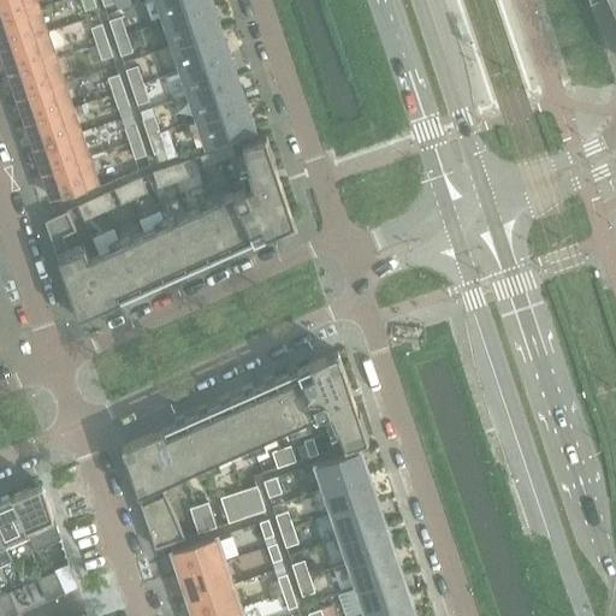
[(0,0),(0,21),(37,9),(34,0),(0,0)]
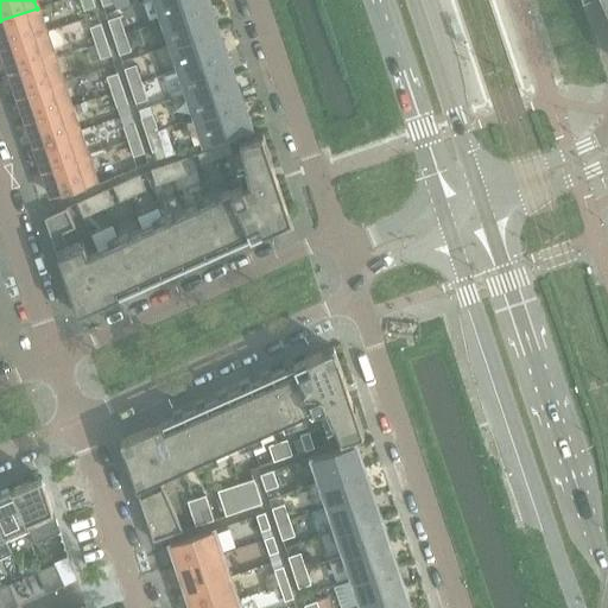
[(95,6),(92,0),(80,0),(83,10),(95,6)]
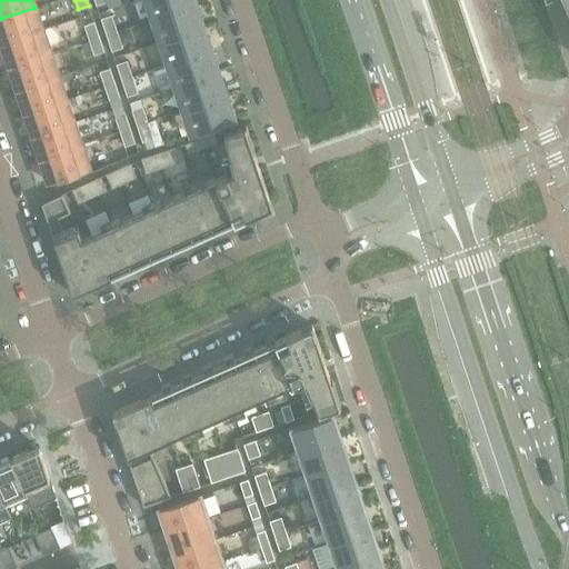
[(193,2),(191,0),(146,0),(153,19),(196,5),(195,2),(193,2)]
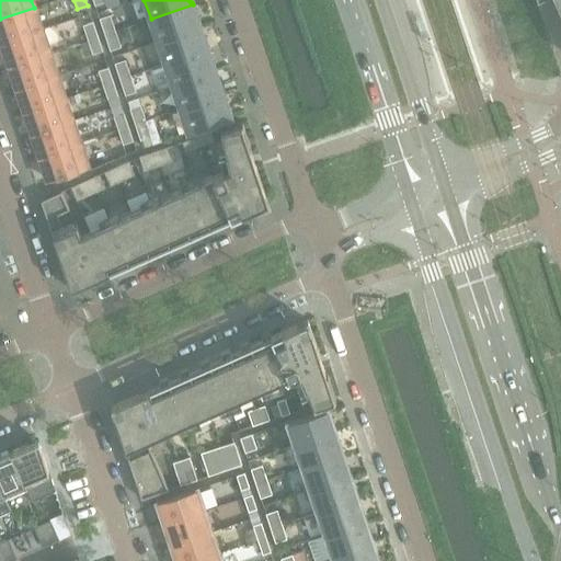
[(198,25),(196,20),(197,19),(193,4),(151,19),(158,41),(199,27),(199,24),(198,25)]
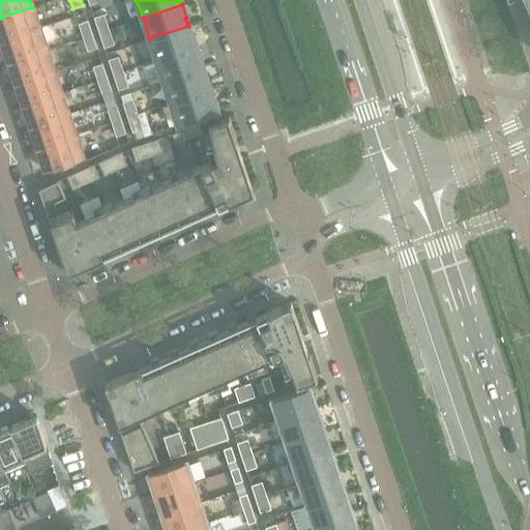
[(39,28),(32,7),(0,18),(0,35),(2,40),(39,28)]
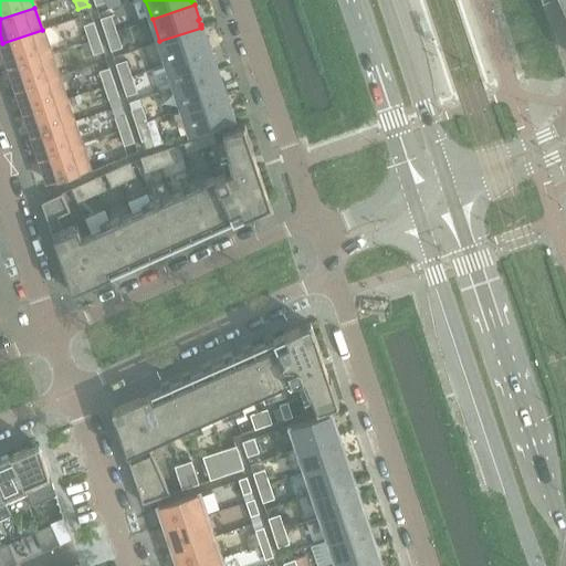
[(117,31),(112,14),(100,19),(105,34),(117,31)]
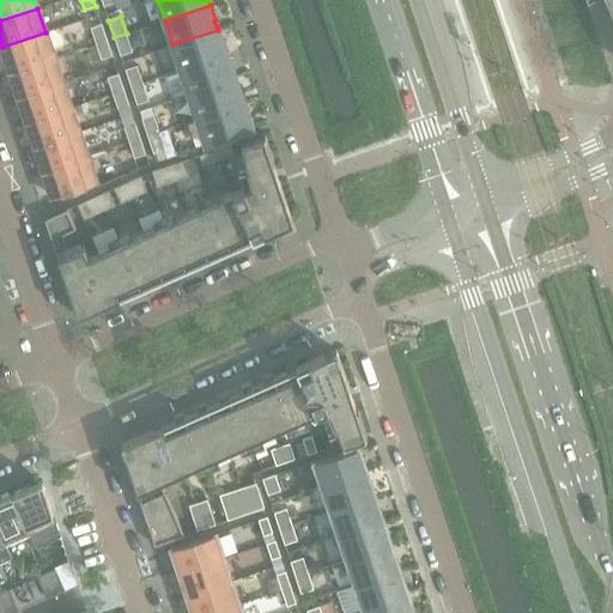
[(107,40),(101,24),(90,28),(96,43),(107,40)]
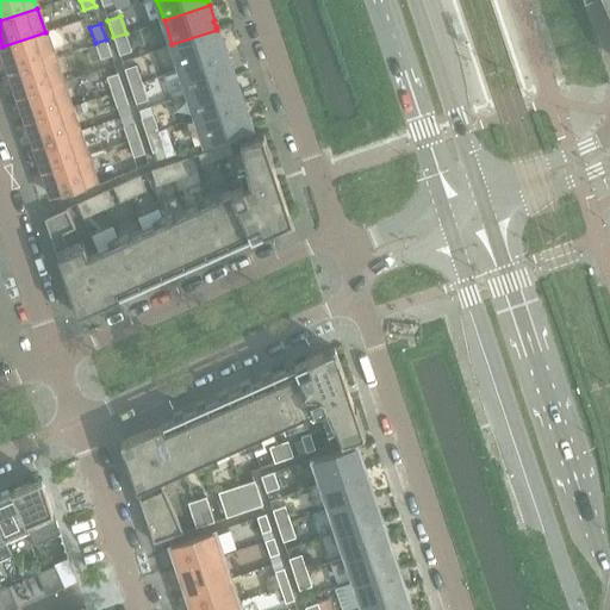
[(223,51),(222,45),(223,45),(217,30),(172,44),(180,69),(225,54),(225,51),(223,51)]
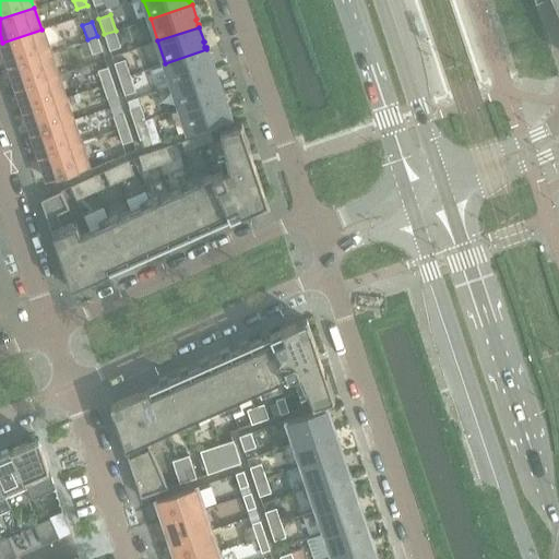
[(49,52),(42,30),(2,43),(10,66),(49,52)]
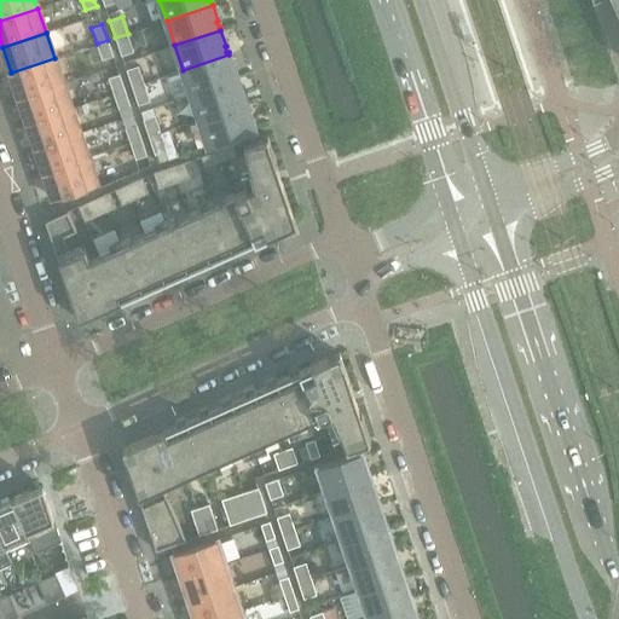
[(134,51),(128,34),(115,38),(121,56),(134,51)]
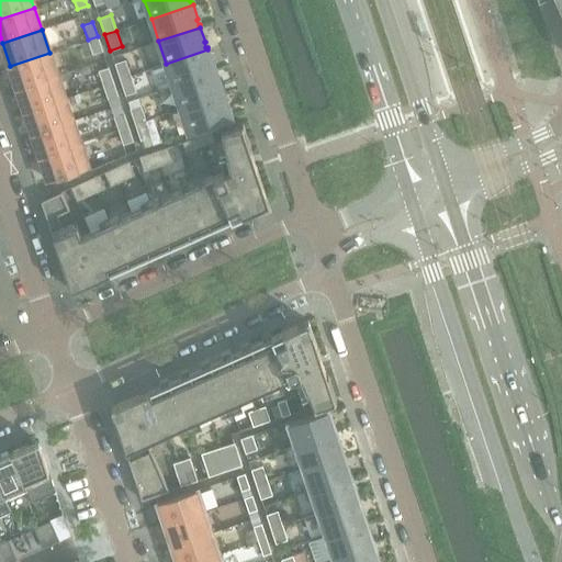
[(102,51),(98,36),(88,40),(92,54),(102,51)]
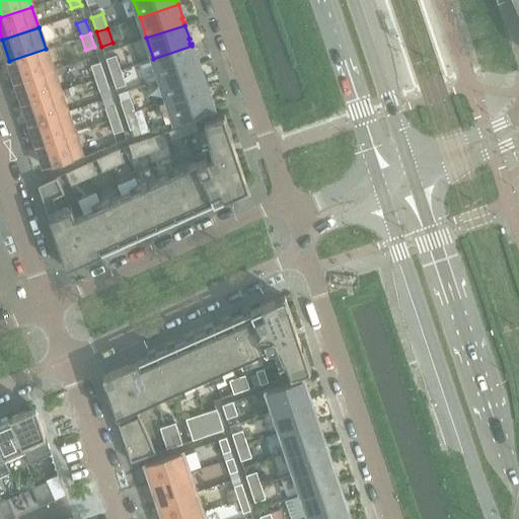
[(197,65),(196,60),(197,59),(192,46),(153,59),(160,79),(199,67),(198,64),(197,65)]
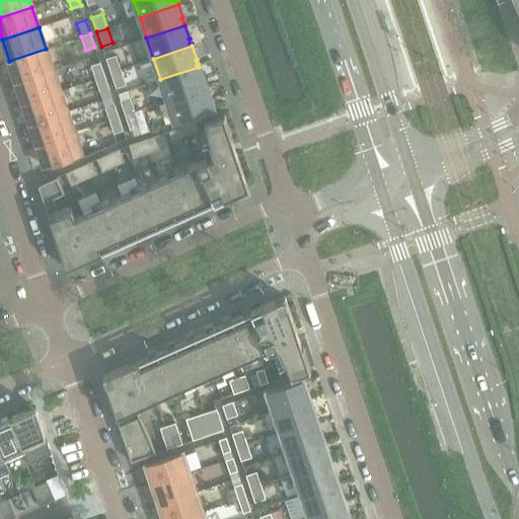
[(53,70),(46,49),(9,61),(16,82),(53,70)]
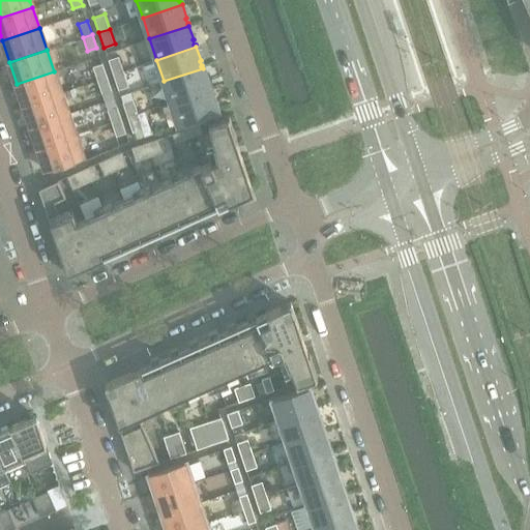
[(123,71),(118,56),(108,60),(113,75),(123,71)]
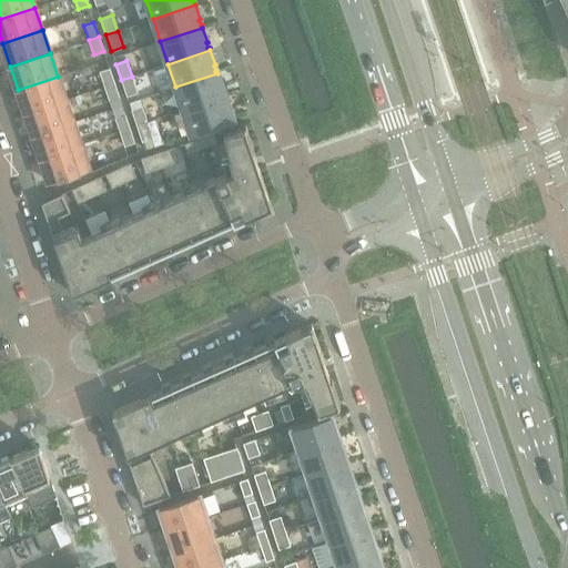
[(114,82),(109,68),(99,71),(104,87),(114,82)]
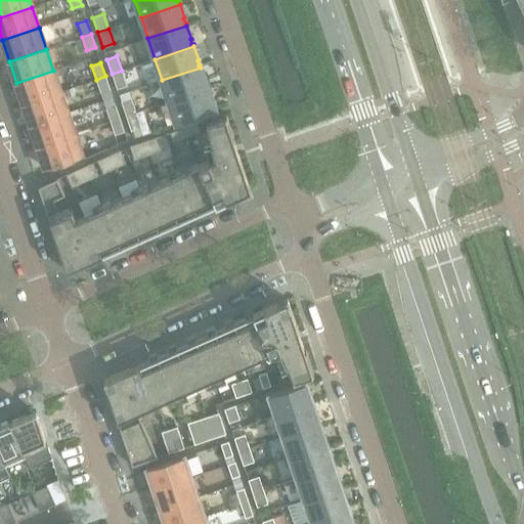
[(206,86),(205,81),(206,81),(201,68),(162,80),(169,101),(208,88),(207,86),(206,86)]
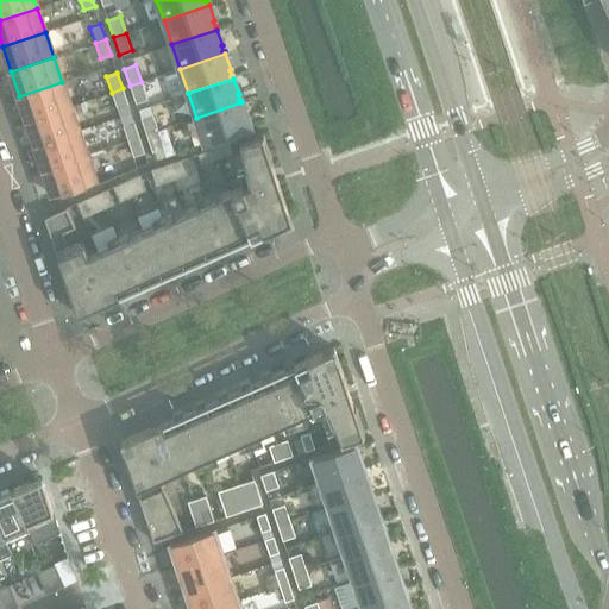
[(70,106),(62,82),(19,96),(26,120),(70,106)]
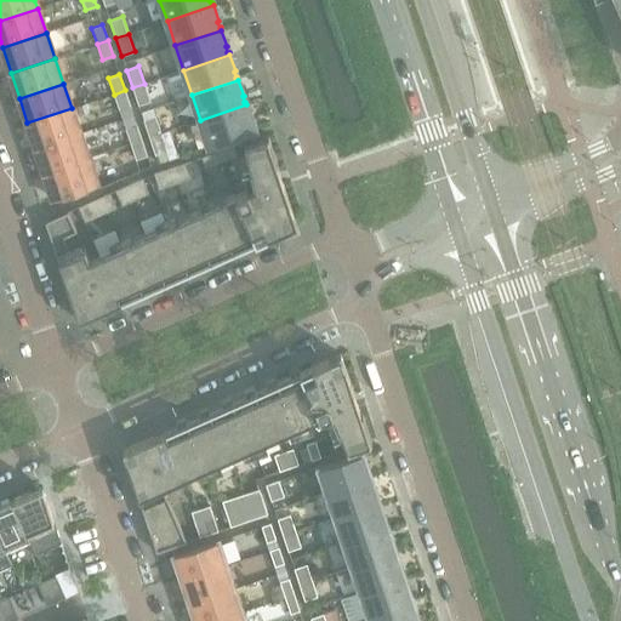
[(151,101),(144,84),(132,87),(138,106),(151,101)]
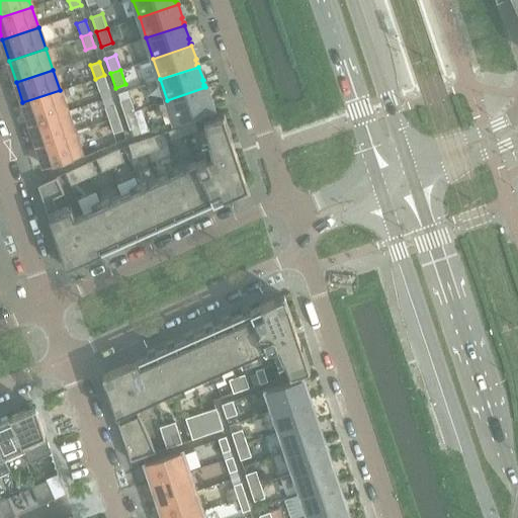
[(108,89),(104,75),(95,79),(99,92),(108,89)]
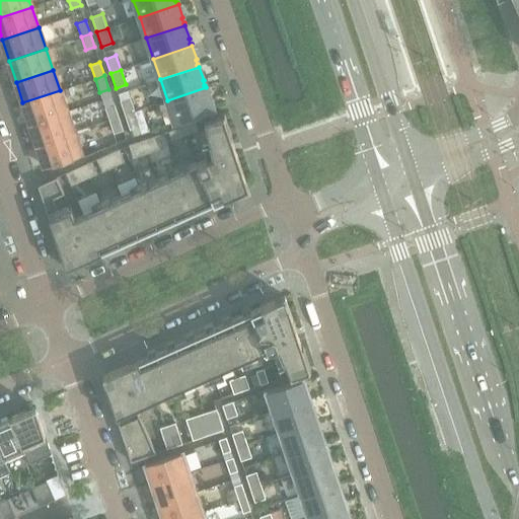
[(211,106),(209,101),(211,100),(206,87),(167,100),(174,122),(213,109),(212,105),(211,106)]
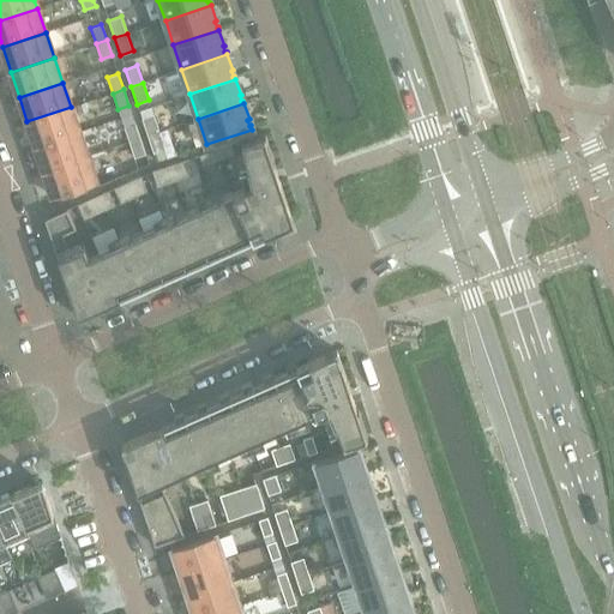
[(78,132),(71,107),(26,121),(35,146),(78,132)]
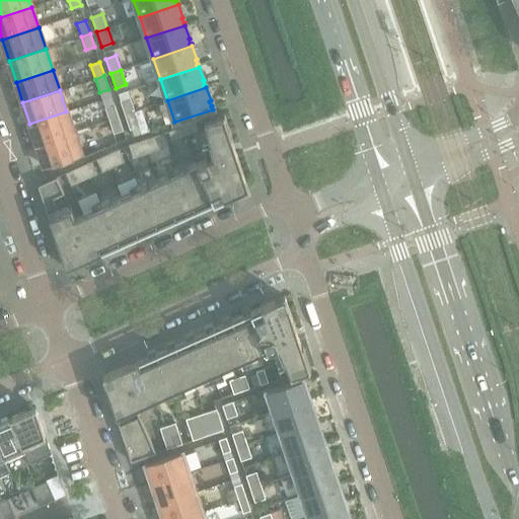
[(135,112),(130,96),(120,100),(125,115),(135,112)]
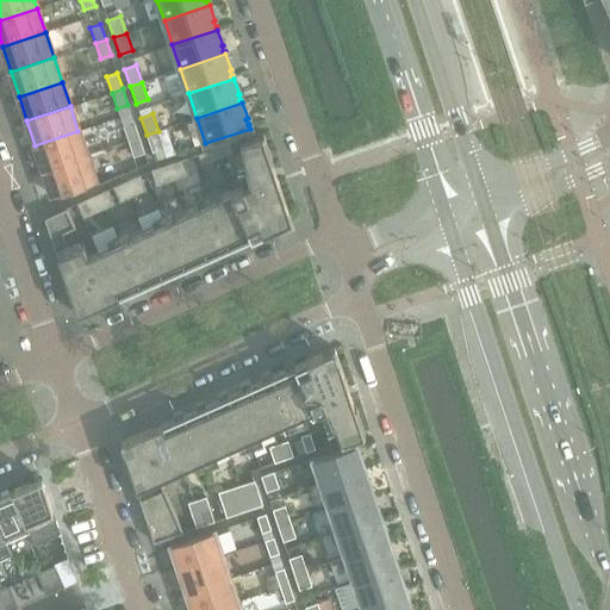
[(139,137),(134,122),(123,125),(128,141),(139,137)]
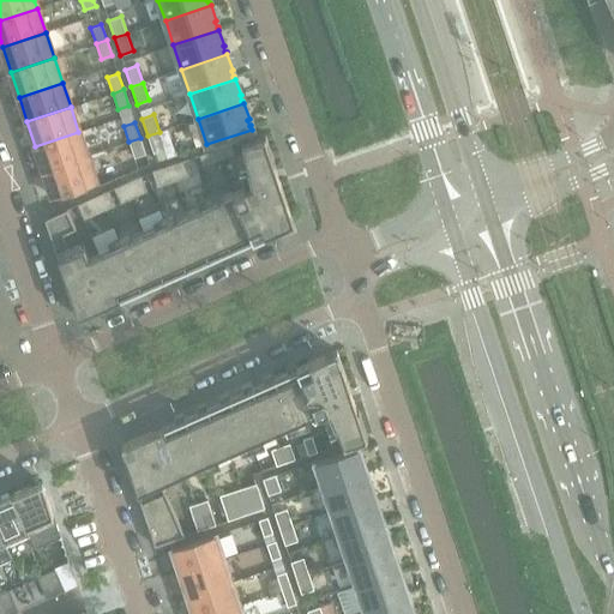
[(86,156),(78,132),(35,146),(43,170),(86,156)]
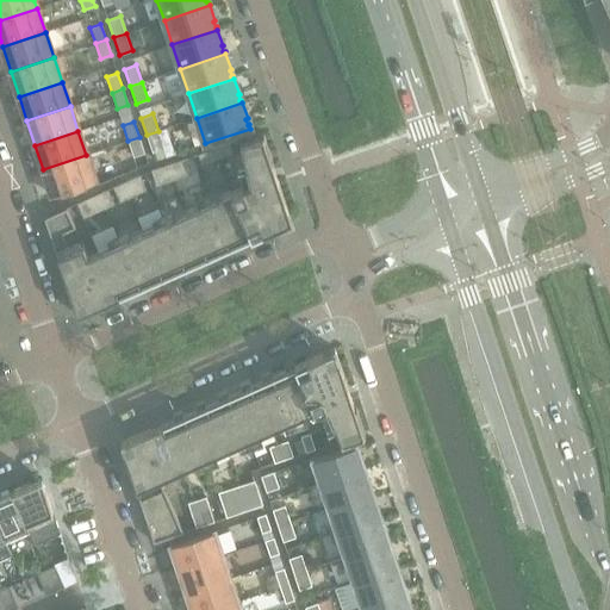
[(165,148),(159,131),(147,135),(153,153),(165,148)]
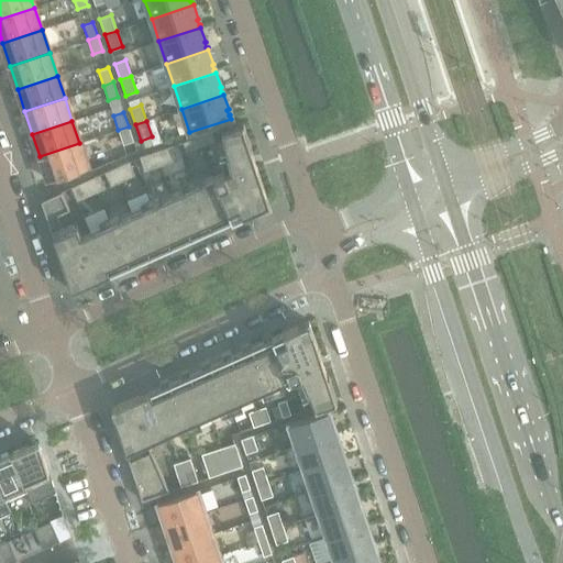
[(268,201),(256,165),(250,147),(251,146),(243,122),(221,129),(230,168),(212,176),(230,216),(231,219),(243,213),(243,212),(268,201)]
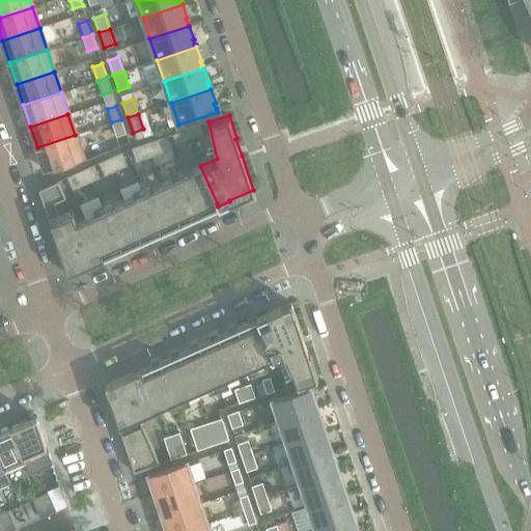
[(126,134),(121,119),(111,122),(116,137),(126,134)]
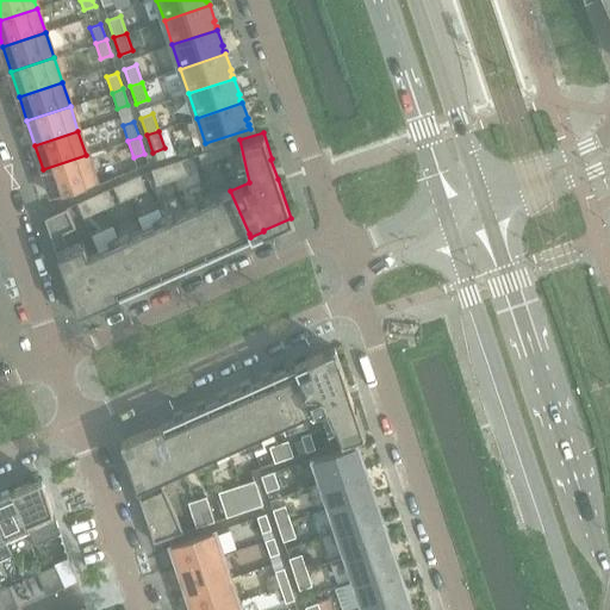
[(217,160),(232,154),(229,143),(213,149),(217,160)]
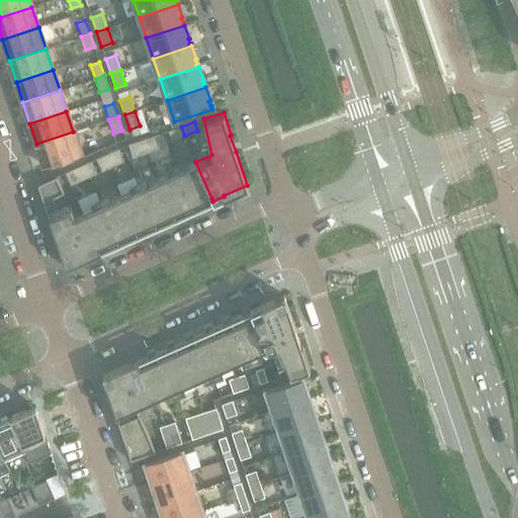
[(184,136),(181,126),(168,131),(171,140),(184,136)]
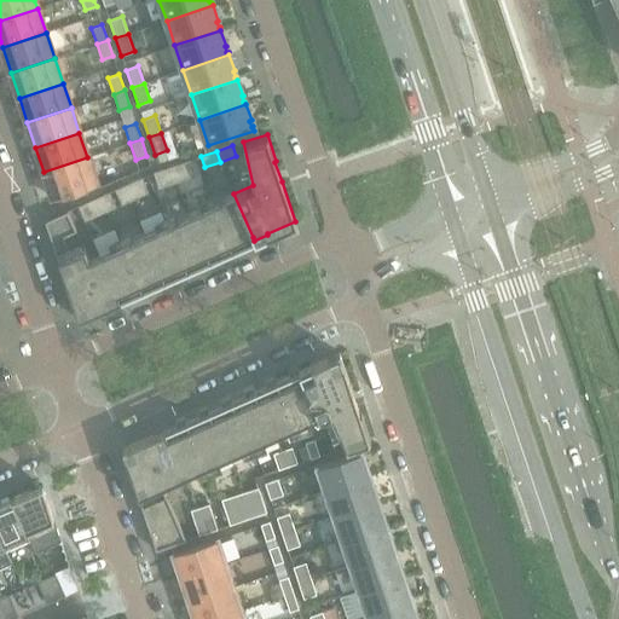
[(97,184),(87,157),(44,172),(53,198),(97,184)]
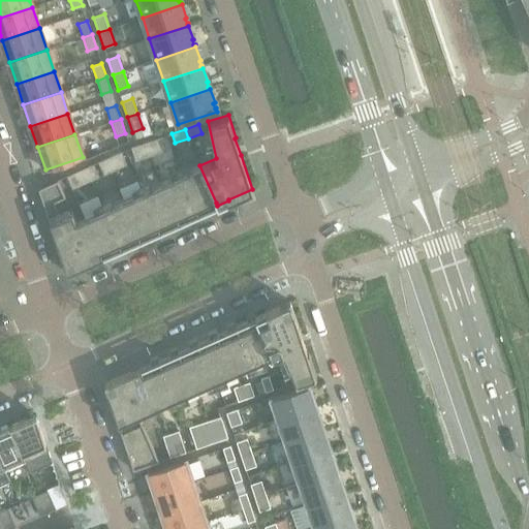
[(166,151),(162,136),(154,139),(159,153),(166,151)]
